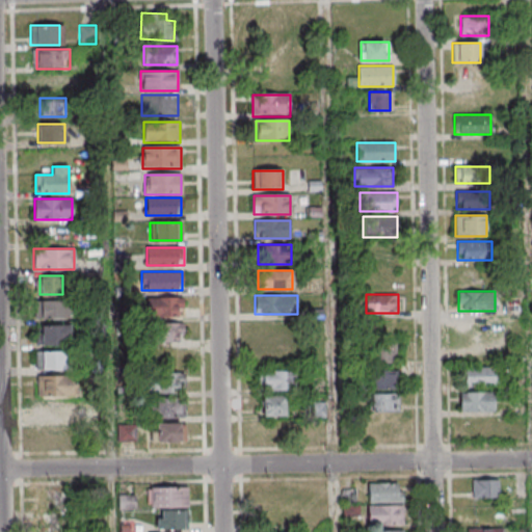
[(183,296),(147,296),(147,316),(183,316),(183,296)]
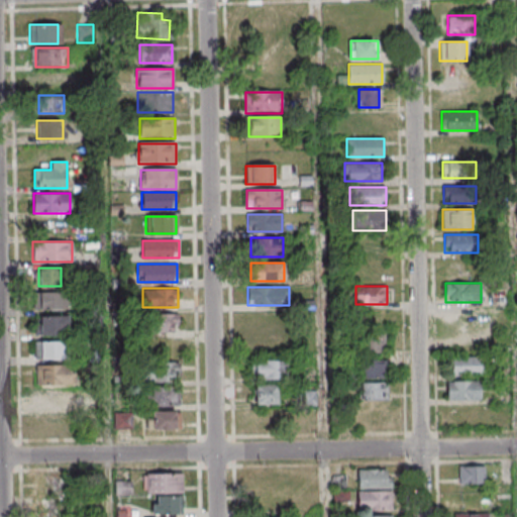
[(36,293),(36,310),(63,309),(63,292),(36,293)]
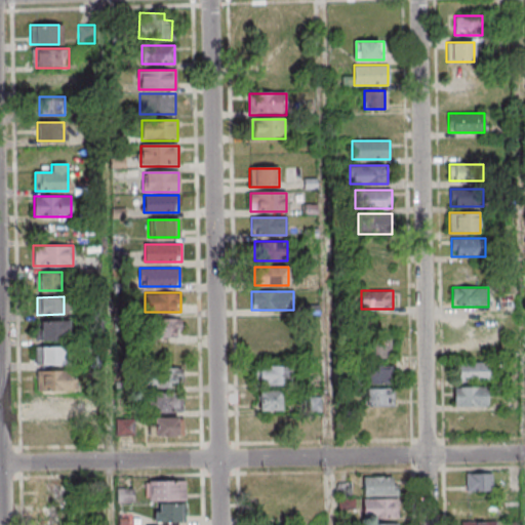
[(180,319),(150,319),(150,337),(180,337),(180,319)]
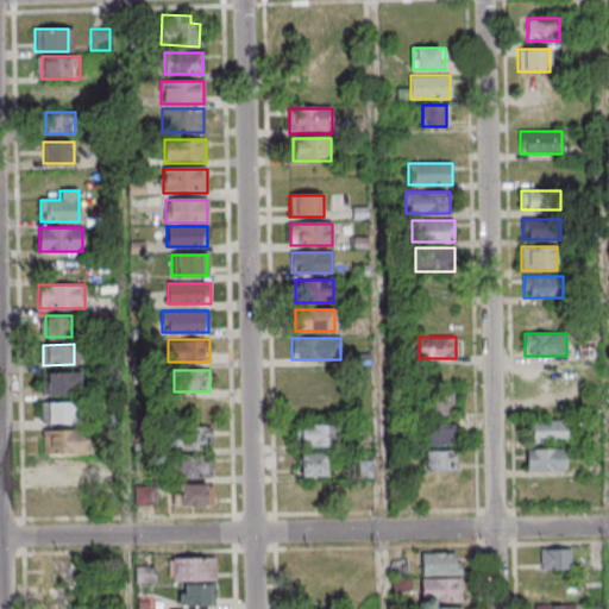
[(80,372),(41,372),(41,394),(80,394),(80,372)]
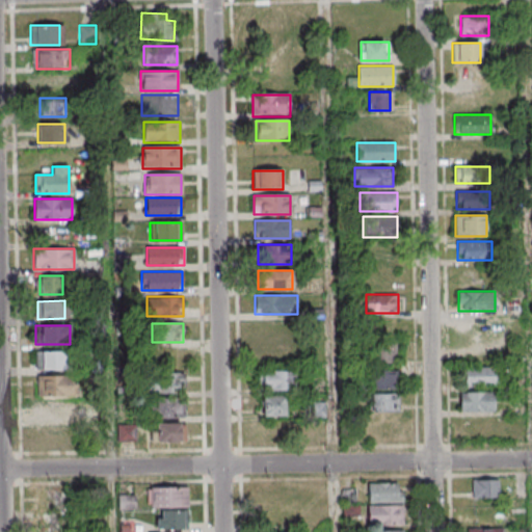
[(393,344),(371,344),(371,365),(393,365),(393,344)]
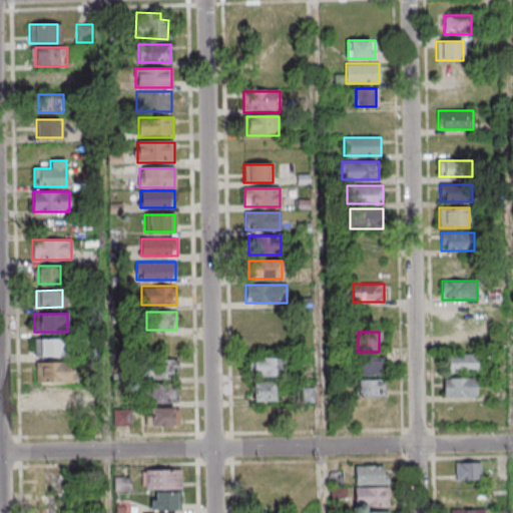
[(34,356),(64,356),(64,339),(34,339),(34,356)]
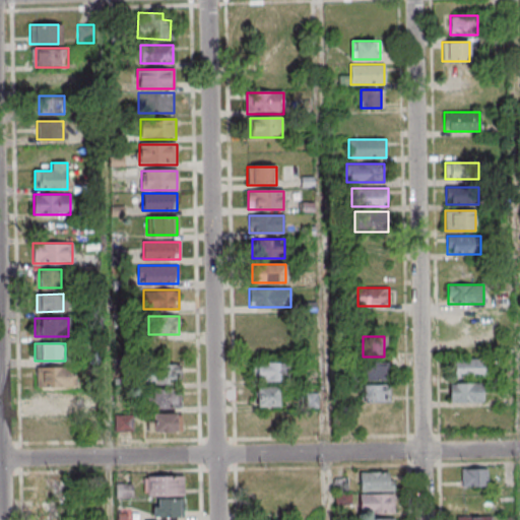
[(484,377),(484,360),(453,360),(453,377),(484,377)]
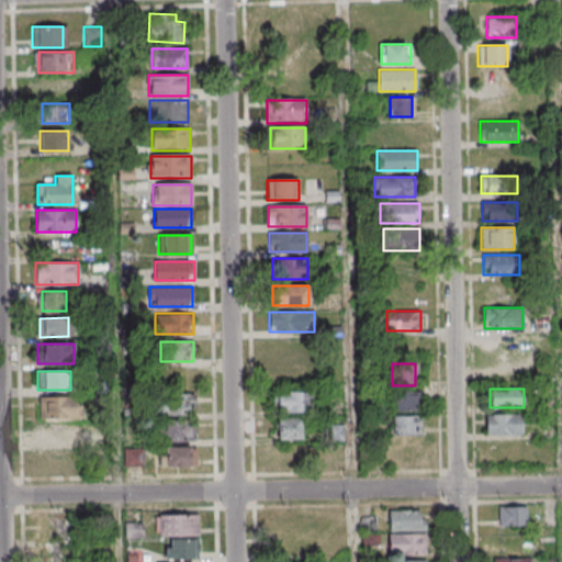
[(311,391),(271,391),(271,412),(311,412),(311,391)]
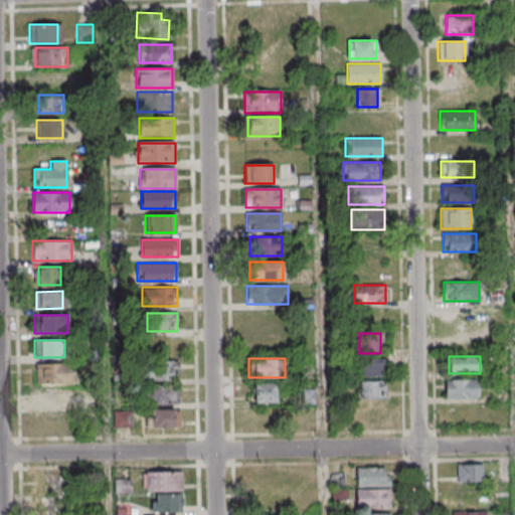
[(357,377),(382,377),(382,359),(357,359),(357,377)]
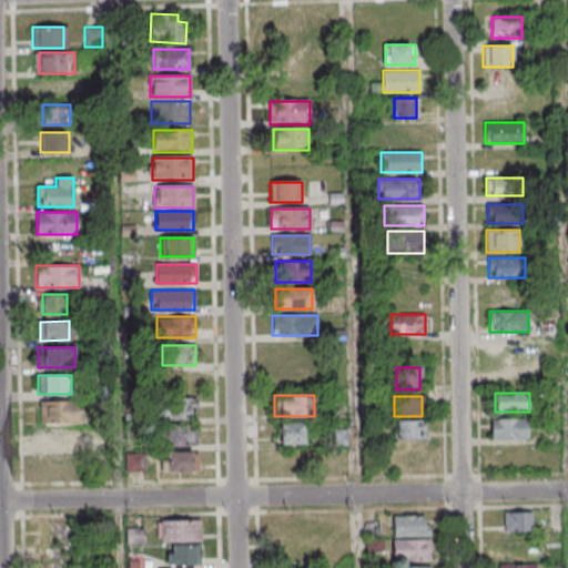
[(196,421),(196,397),(156,397),(156,421),(196,421)]
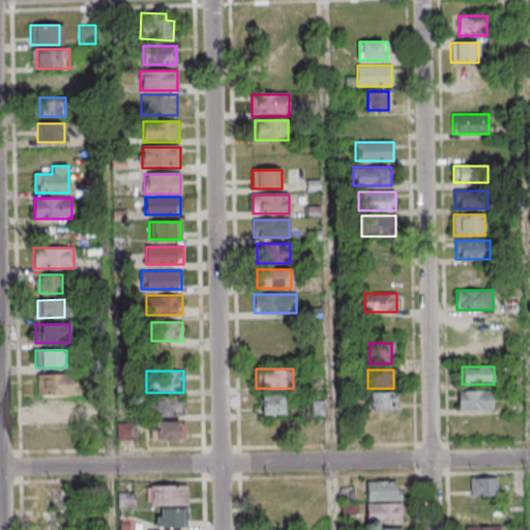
[(72,394),(72,374),(37,374),(37,394),(72,394)]
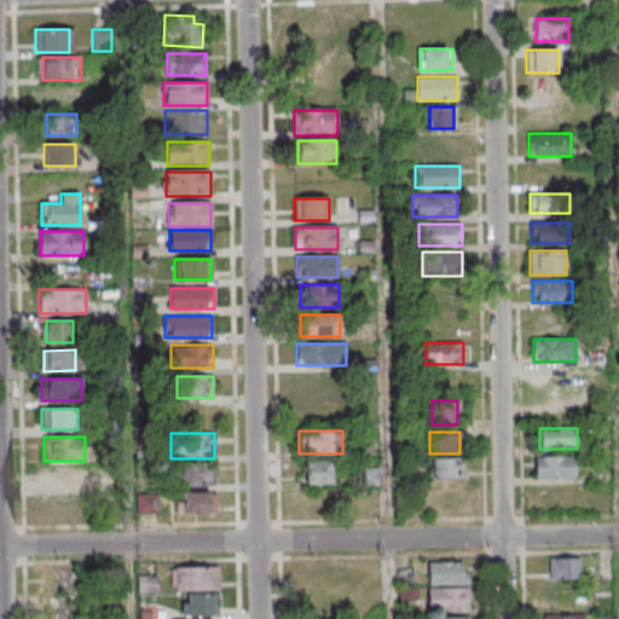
[(576,478),(576,456),(536,456),(536,478),(576,478)]
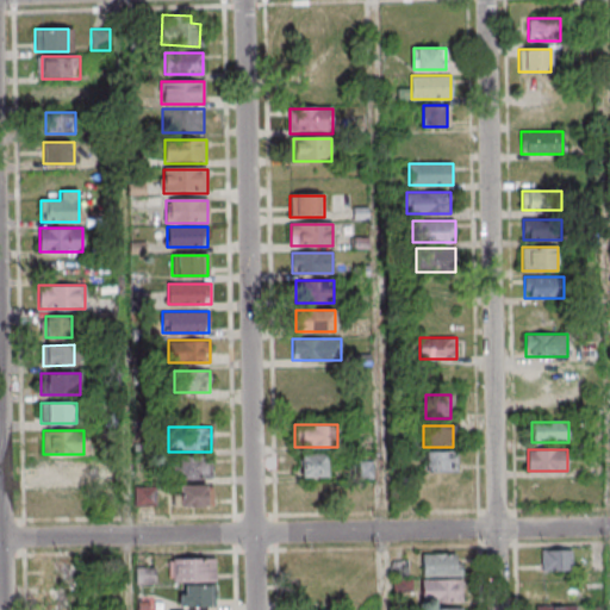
[(423,453),(423,474),(456,474),(456,453),(423,453)]
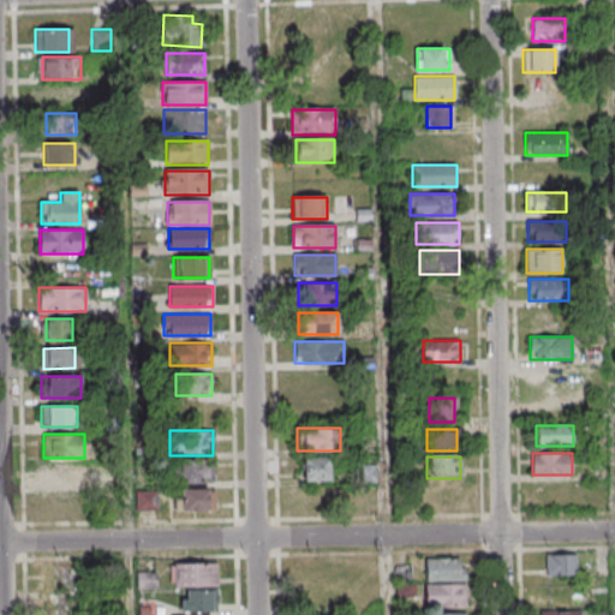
[(330,482),(330,458),(302,458),(302,482),(330,482)]
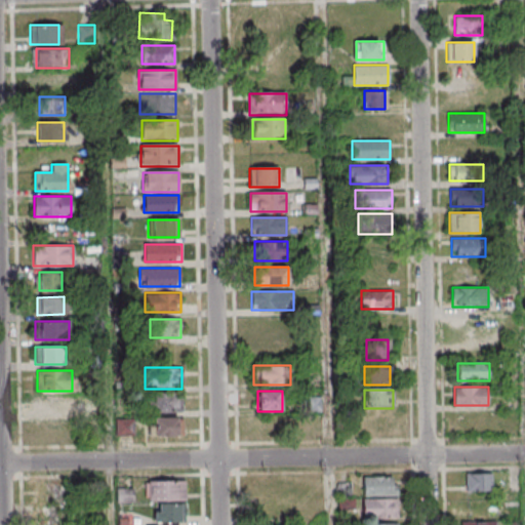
[(182,413),(182,393),(146,393),(146,413),(182,413)]
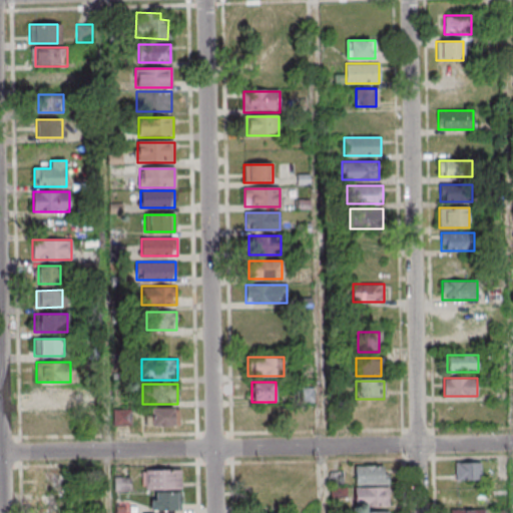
[(37,406),(72,406),(72,387),(37,387),(37,406)]
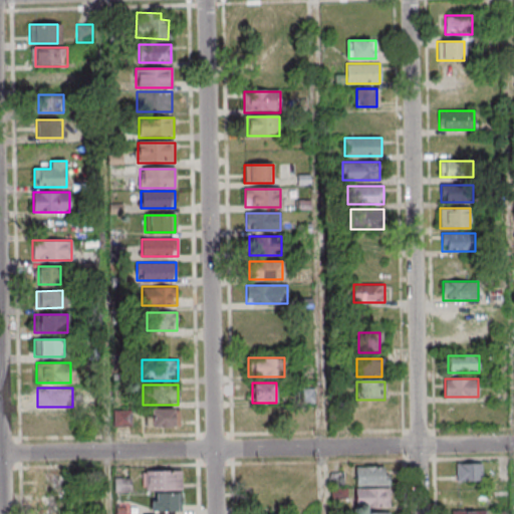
[(149,410),(149,428),(176,428),(176,410),(149,410)]
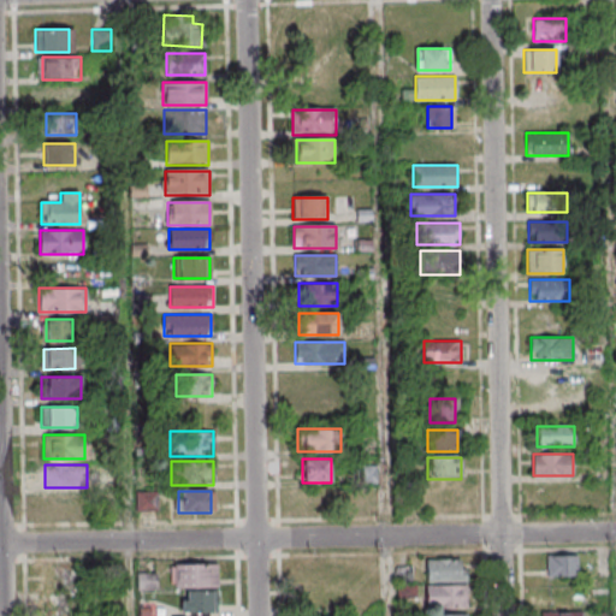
[(137,513),(158,513),(158,493),(137,493),(137,513)]
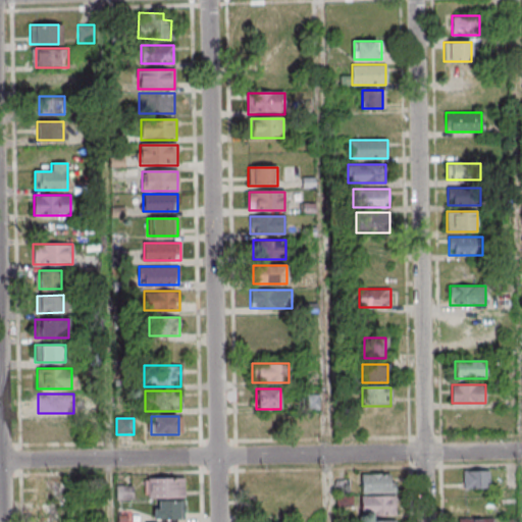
[(463,488),(489,488),(489,470),(463,470),(463,488)]
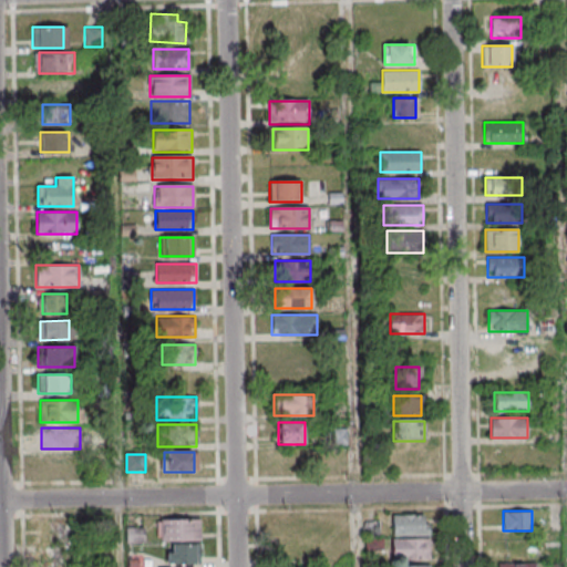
[(429,536),(429,515),(393,515),(393,536),(429,536)]
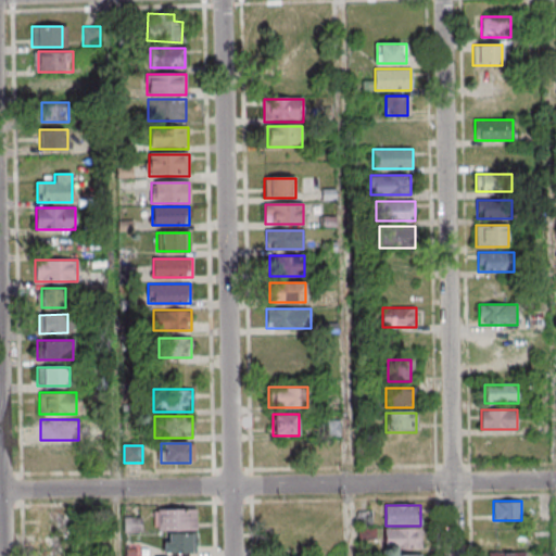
[(155,509),(155,531),(196,531),(196,509),(155,509)]
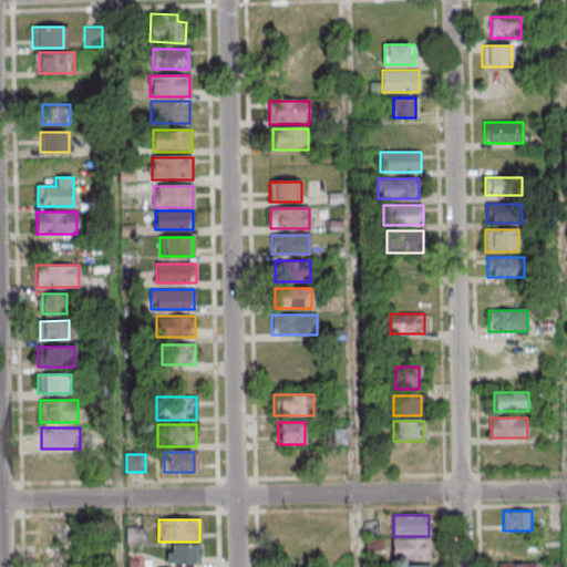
[(144,527),(126,527),(126,543),(144,543),(144,527)]
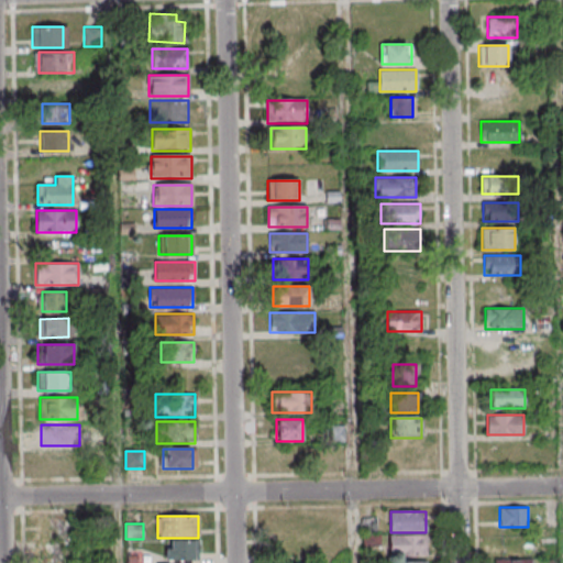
[(388,536),(388,556),(427,556),(427,536),(388,536)]
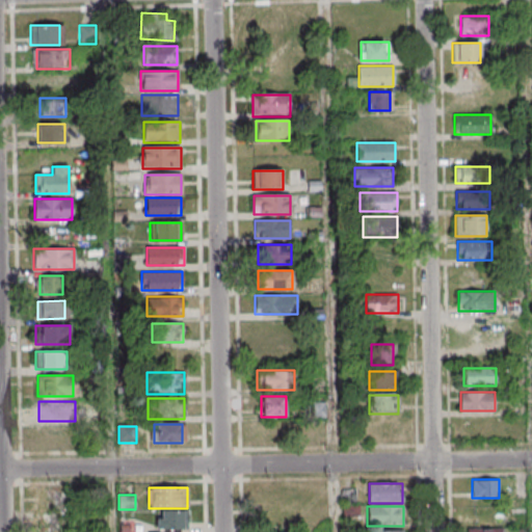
[(187,530),(187,510),(157,510),(157,530),(187,530)]
